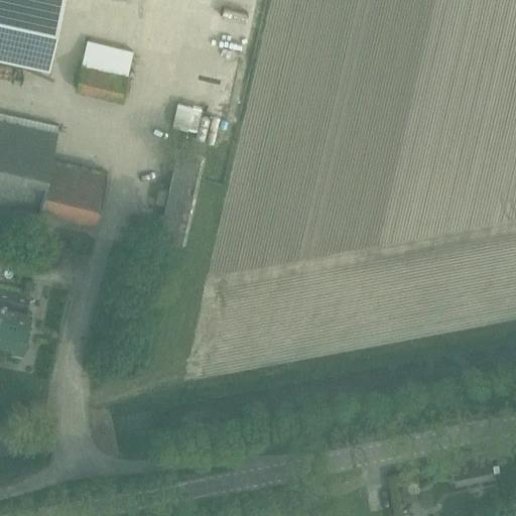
[(0,0),(0,55),(49,68),(63,0),(0,0)]
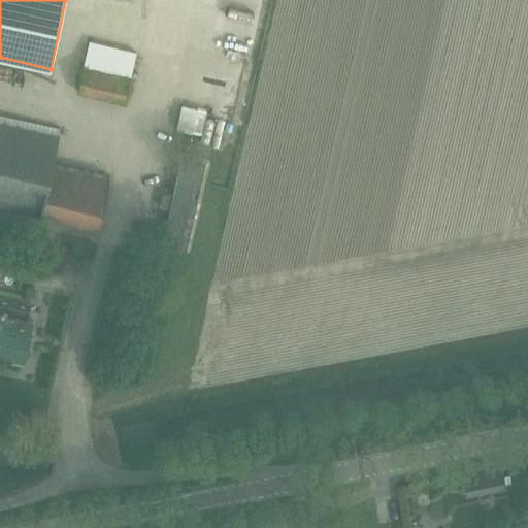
[(84,64),(77,93),(125,103),(131,74),(136,52),(89,41),(84,64)]
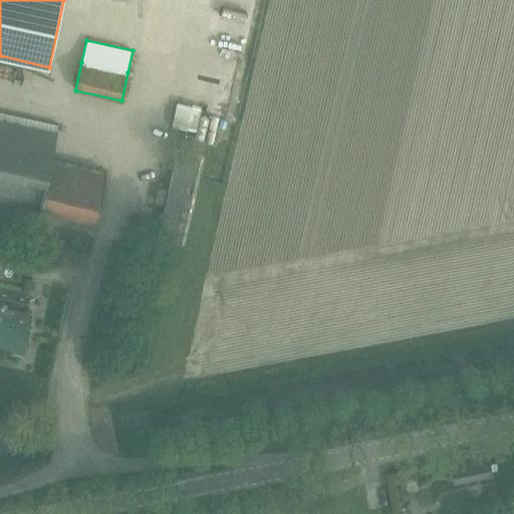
[(201,107),(178,102),(172,125),(196,132),(201,107)]
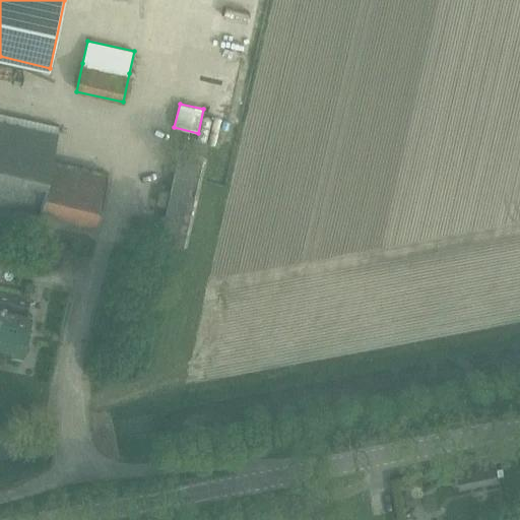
[(0,112),(0,204),(96,226),(109,175),(51,160),(59,126),(0,112)]
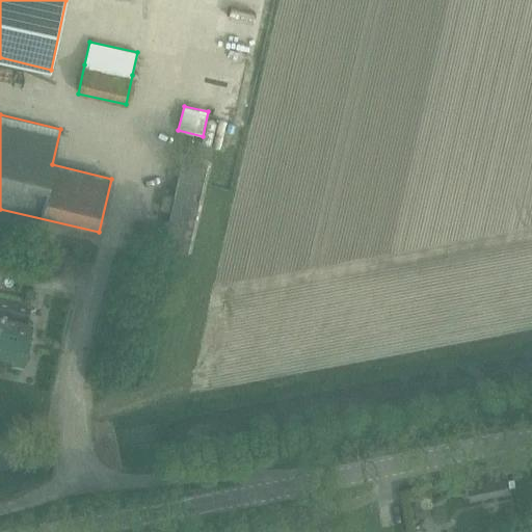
[(171,212),(164,246),(188,251),(206,166),(183,161),(175,196),(163,194),(160,209),(171,212)]
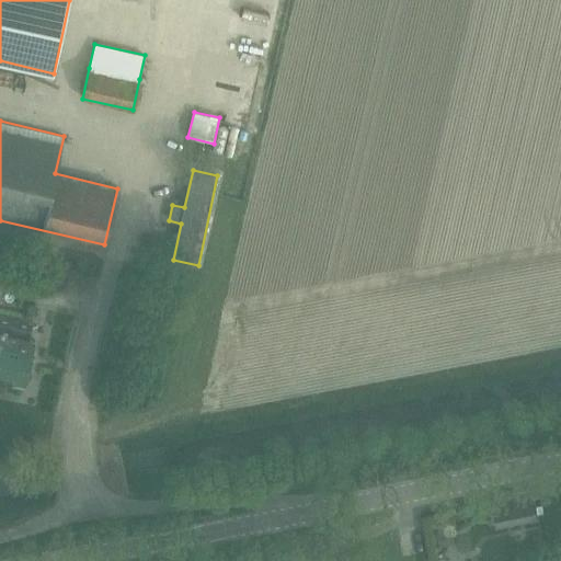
[(0,378),(25,385),(26,378),(31,371),(29,366),(35,339),(30,338),(32,329),(0,321),(0,378)]
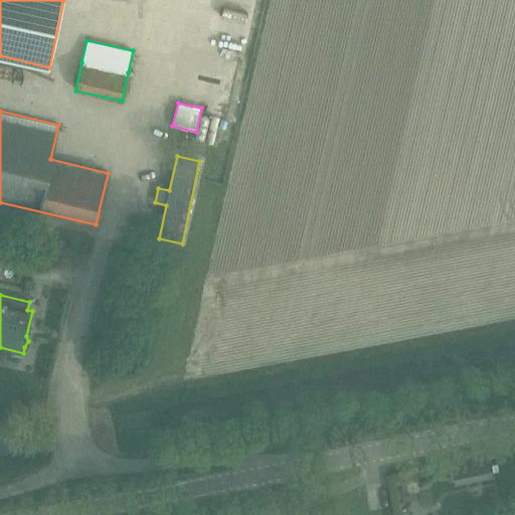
[(451,458),(456,480),(493,473),(489,450),(451,458)]
